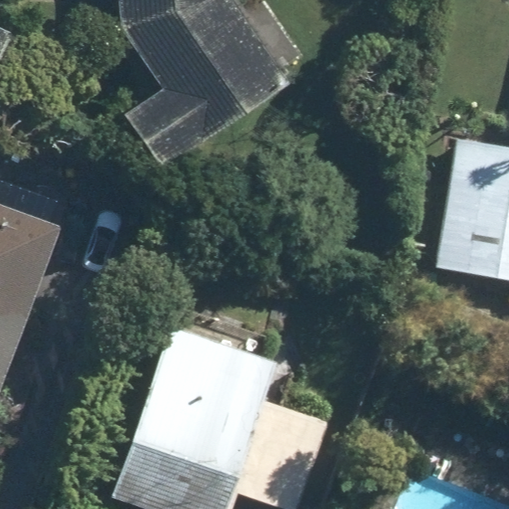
[(118,0),(121,29),(162,90),(125,115),(163,170),(288,85),(229,0),(118,0)]
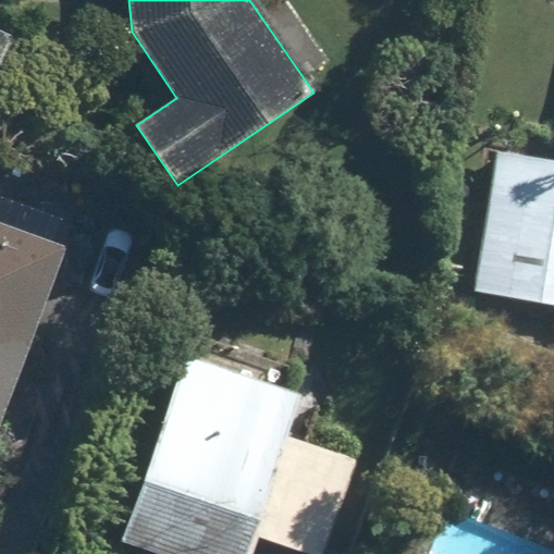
[(0,70),(15,37),(0,29),(0,70)]
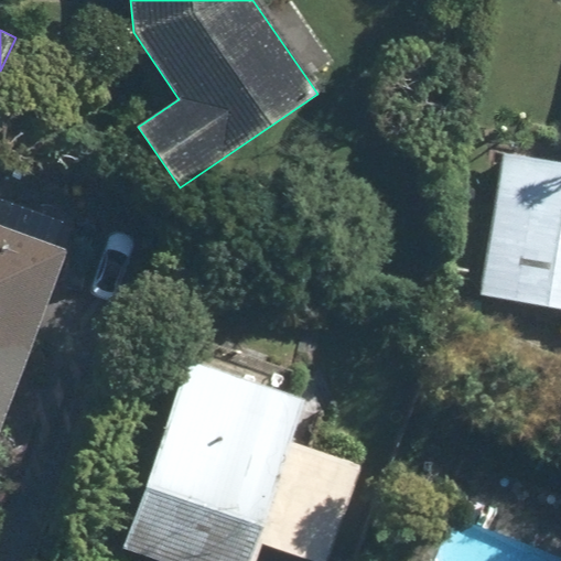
[(560,161),(503,152),(477,295),(560,310),(560,161)]
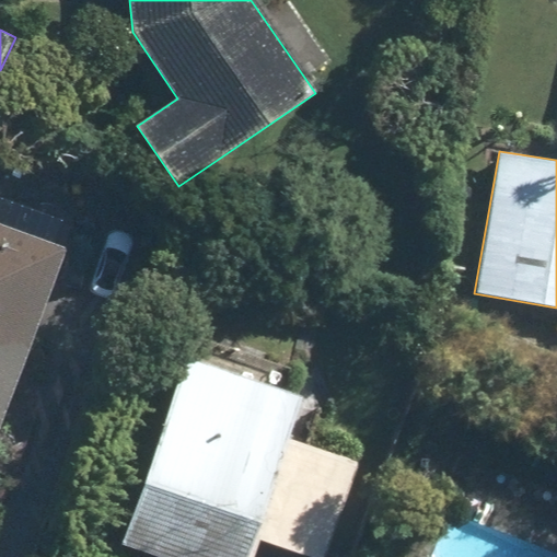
[(0,429),(67,245),(0,221),(0,429)]
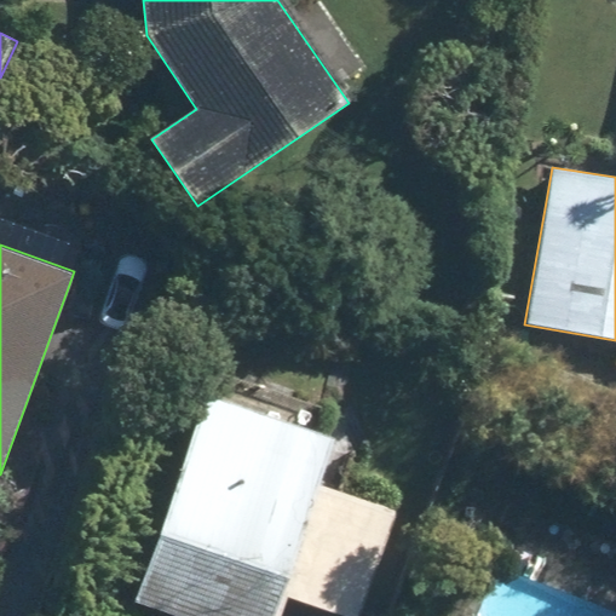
[(138,602),(182,615),(275,615),(282,597),(339,615),(363,615),(398,510),(318,484),(334,436),(206,393),(138,602)]
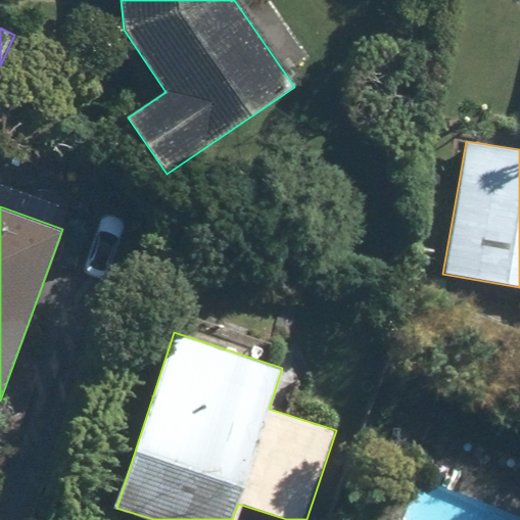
All buildings are outlined.
